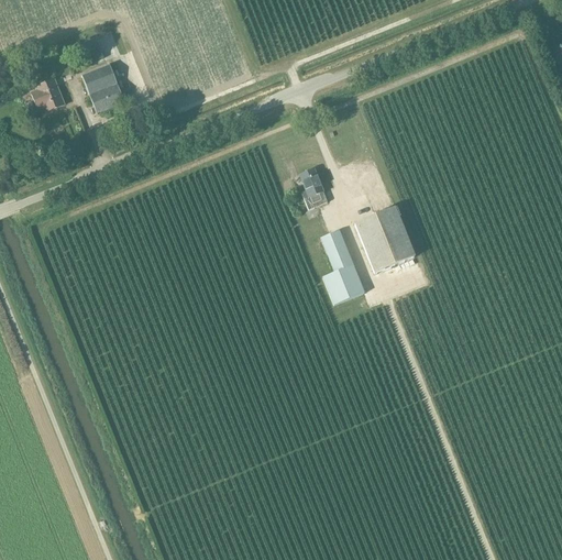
[(110,64),(83,75),(97,112),(124,101),(110,64)]
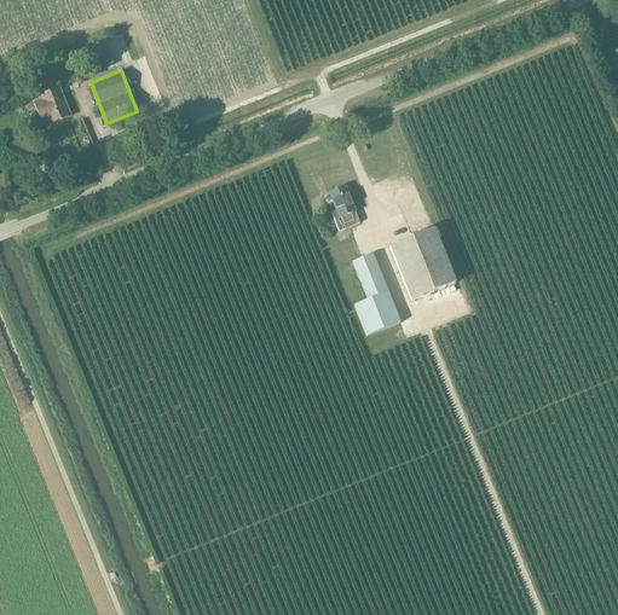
[(41,97),(34,99),(42,120),(48,117),(50,121),(70,112),(61,85),(39,93),(41,97)]
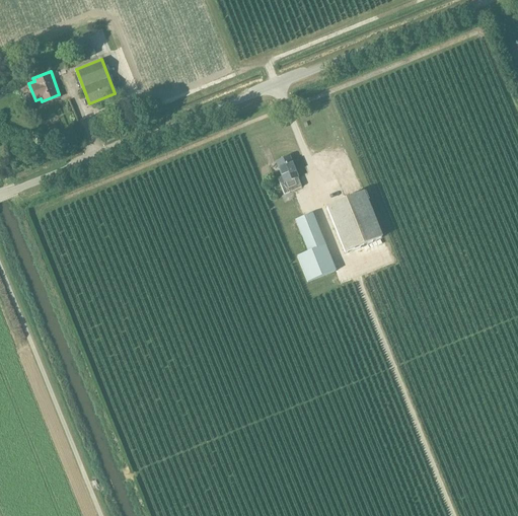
[(290,154),(277,159),(282,174),(278,175),(284,192),(301,185),(290,154)]
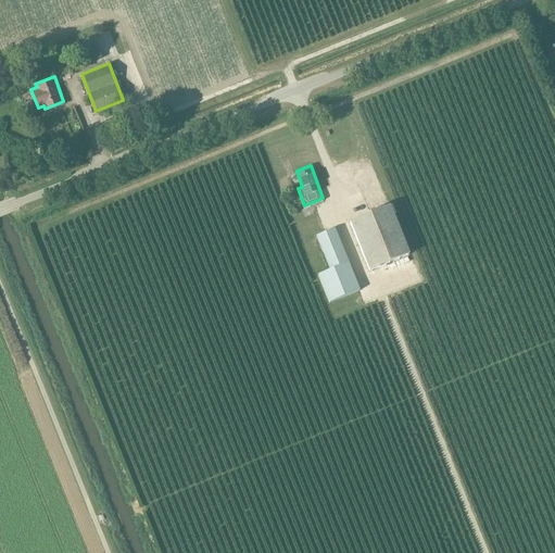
[(350,220),(370,269),(380,265),(380,264),(408,252),(389,205),(361,216),(350,220)]
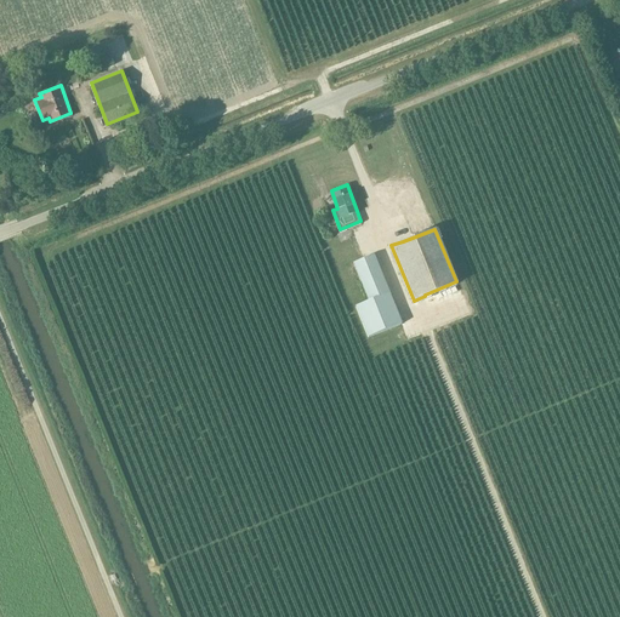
[(369,300),(391,291),(375,252),(353,261),(369,300)]
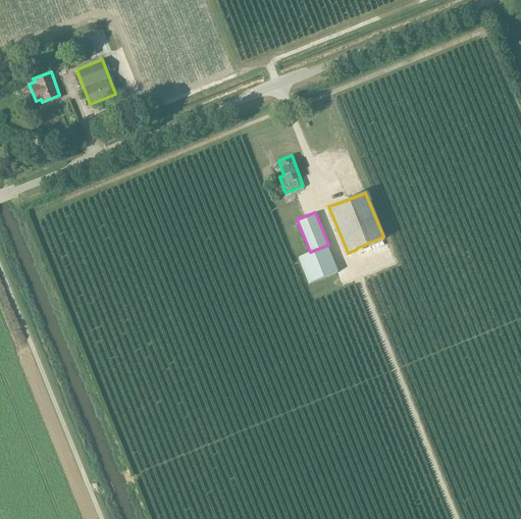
[(310,252),(300,256),(310,281),(339,270),(328,245),(310,252)]
